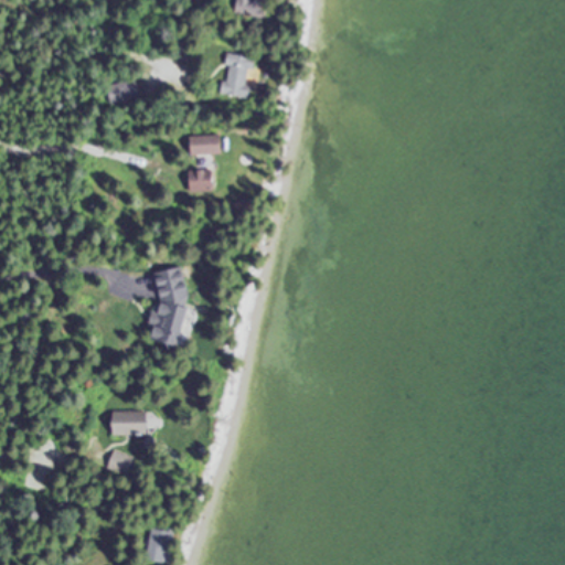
[(255,57),(228,53),(222,94),(248,98),(255,57)]
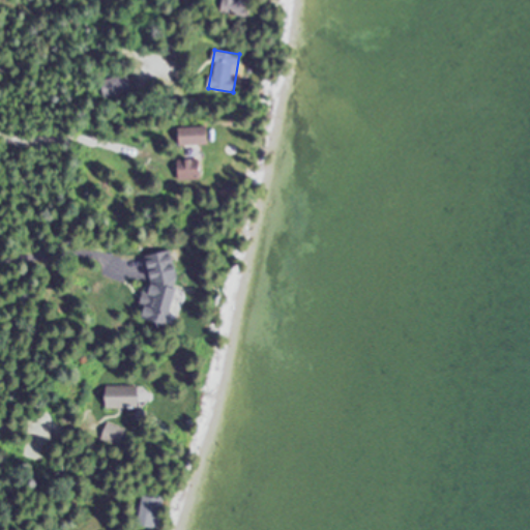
[(109,97),(131,91),(127,76),(105,81),(109,97)]
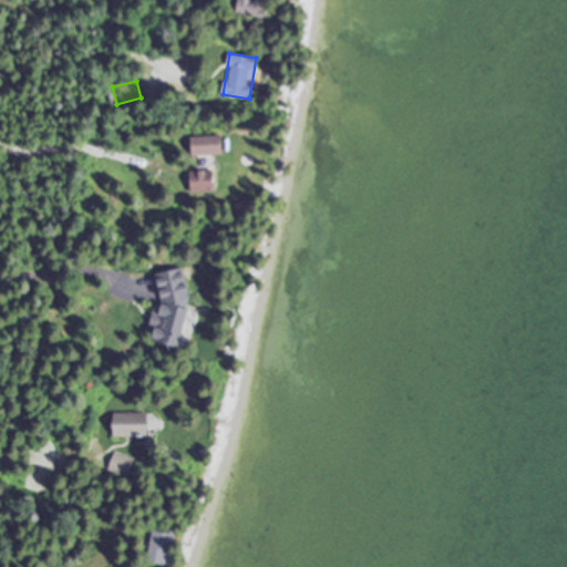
[(225,155),(225,136),(194,136),(194,155),(225,155)]
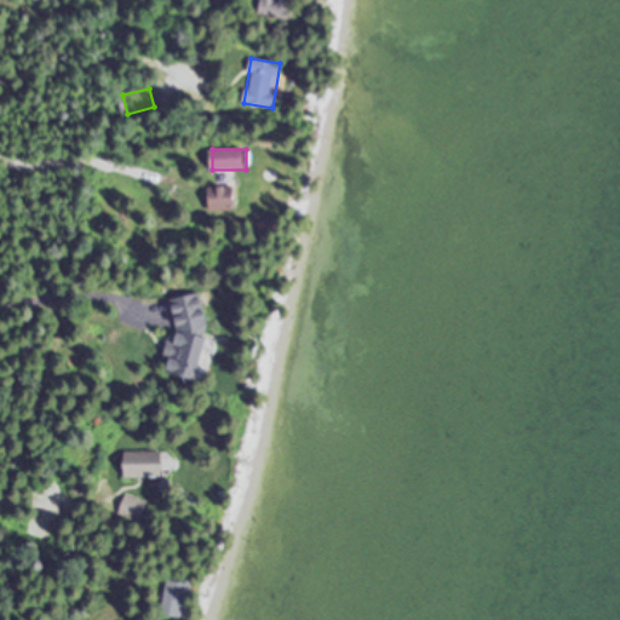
[(210,188),(210,211),(235,211),(235,188),(210,188)]
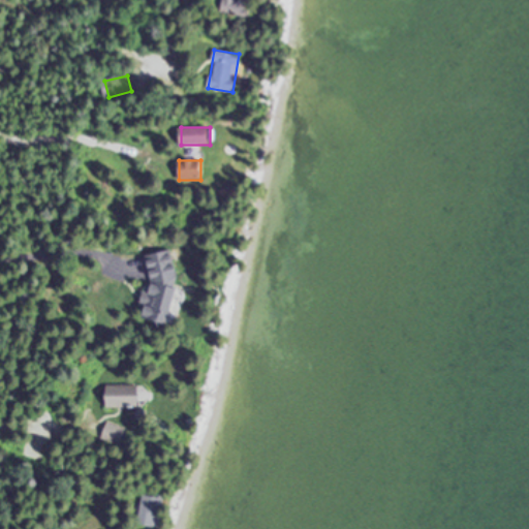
[(146,255),(151,282),(149,291),(144,292),(143,299),(145,312),(144,317),(170,323),(177,292),(175,281),(176,281),(178,273),(174,250),(146,255)]
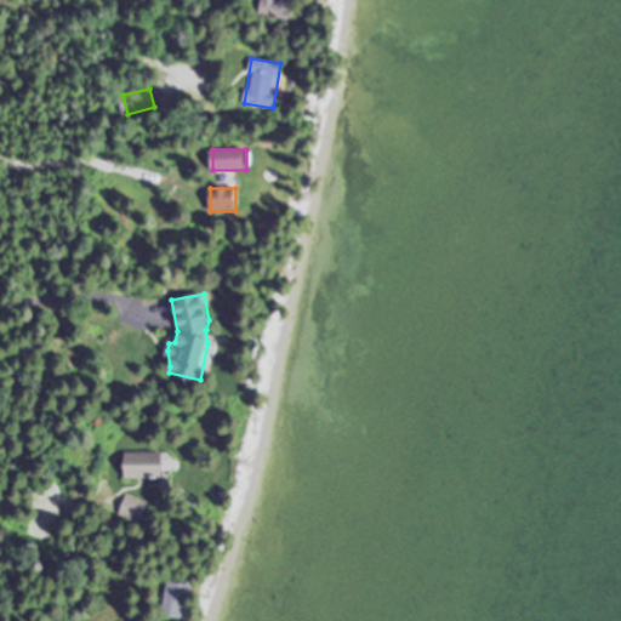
[(126,450),(126,478),(166,478),(166,450),(126,450)]
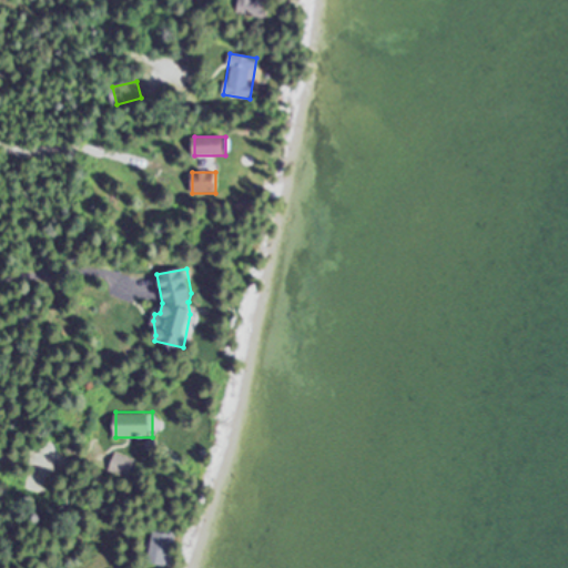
[(109,472),(129,478),(135,458),(114,453),(109,472)]
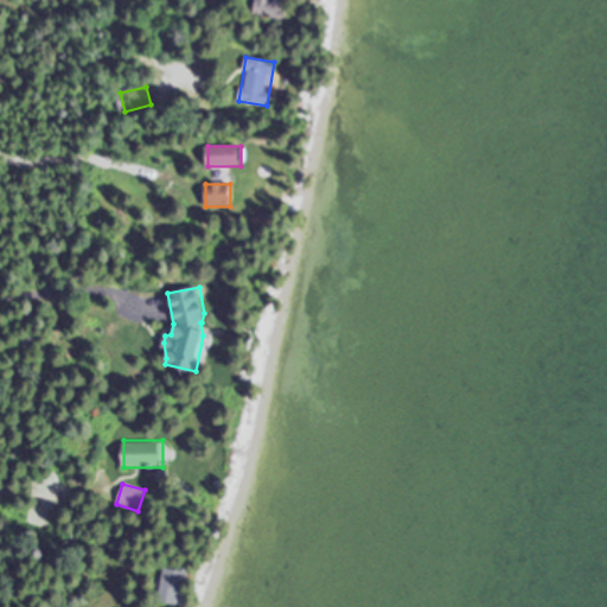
[(189,572),(166,567),(159,601),(181,606),(189,572)]
